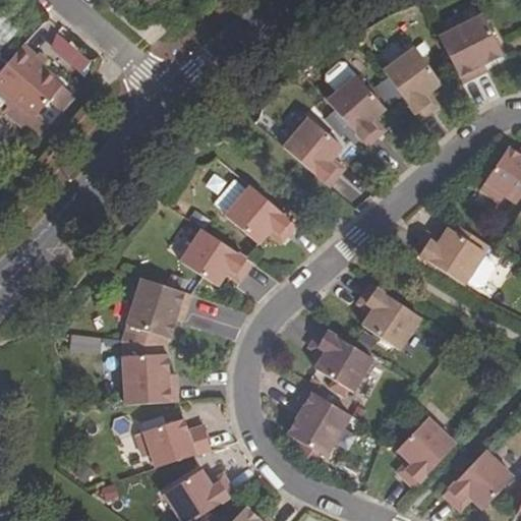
[(503,57),(482,16),(440,38),(463,84),(477,77),(474,70),(484,65),(503,57)]
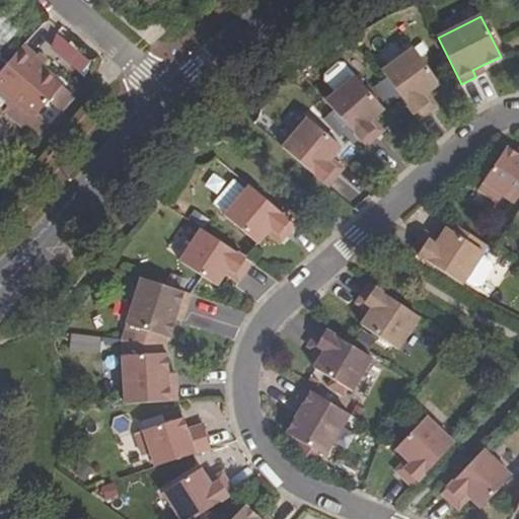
[(80,74),(90,59),(52,33),(42,49),(80,74)]
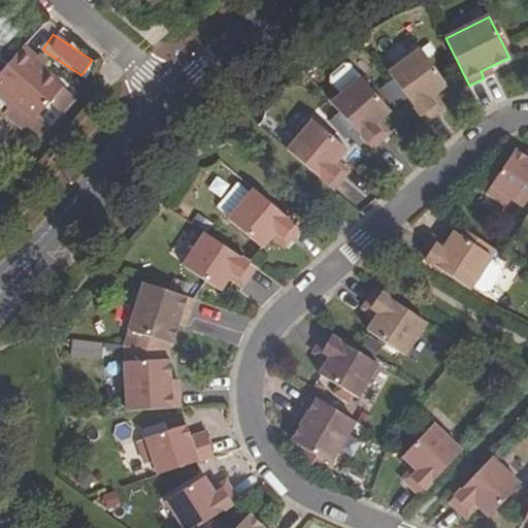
[(40,53),(27,41),(6,67),(0,73),(0,81),(20,99),(39,116),(67,81),(37,56),(40,53)]
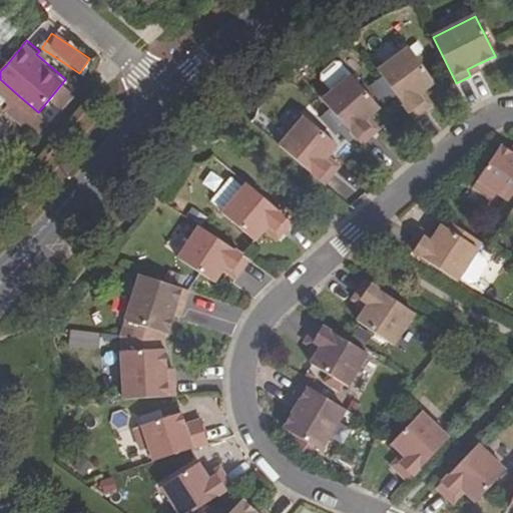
[(435,83),(409,48),(378,71),(413,118),(426,108),(417,96),(435,83)]
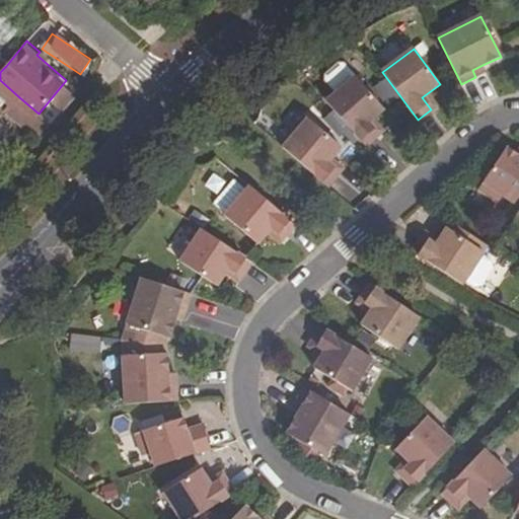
[(356,76),(345,64),(339,64),(329,72),(328,77),(340,90),(356,76)]
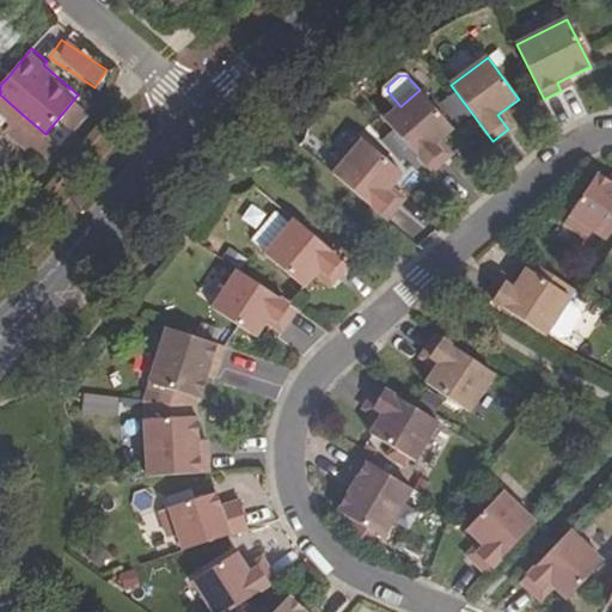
[(557,83),(561,91),(573,85),(569,77),(557,83)]
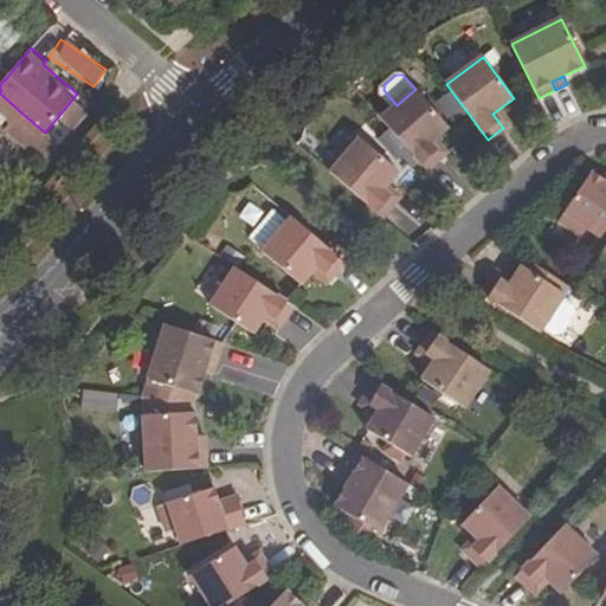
[(380,120),(426,171),(442,159),(429,144),(449,127),(416,89),(397,105),(380,120)]
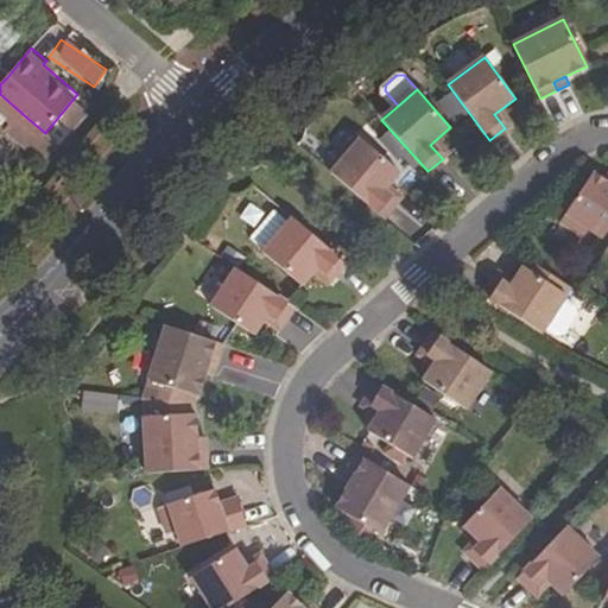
[(45,133),(23,114),(11,127),(33,146),(45,133)]
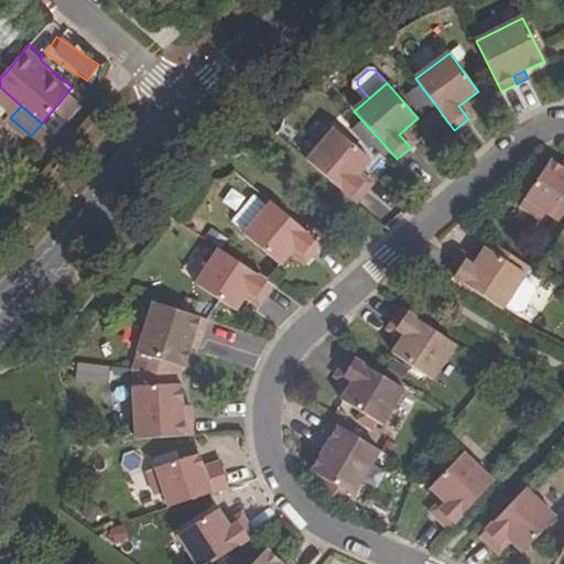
[(371,159),(334,129),(307,161),(357,203),(368,190),(355,177),(371,159)]
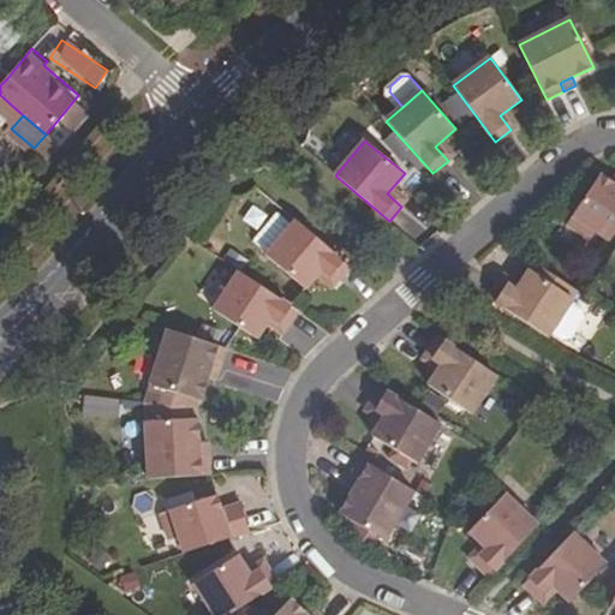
[(610,240),(614,232),(614,187),(613,184),(599,174),(566,225),(590,240),(596,232),(610,240)]
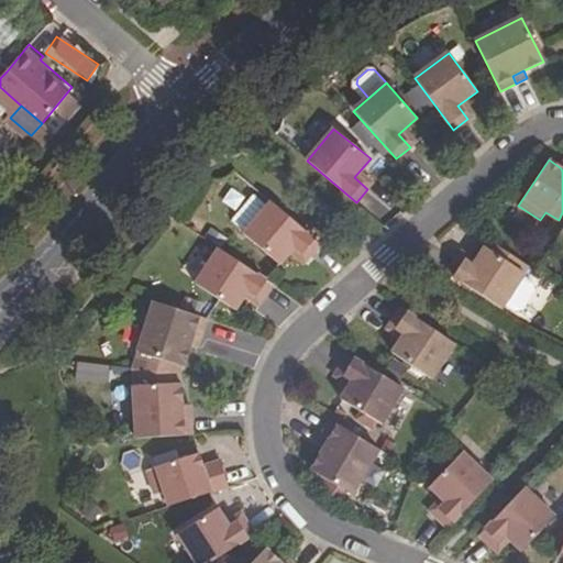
[(243,235),(267,207),(254,196),(231,224),(243,235)]
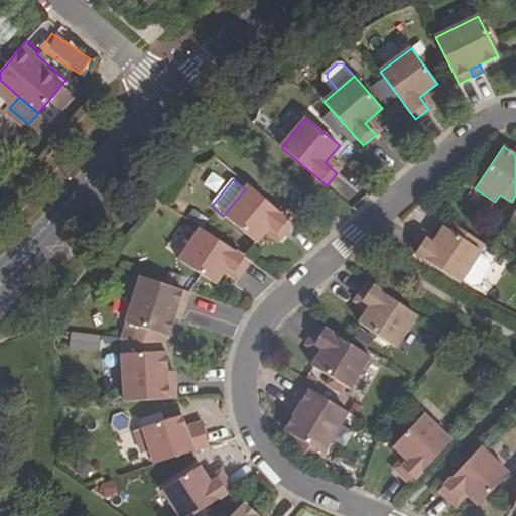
[(293,224),(249,185),(245,189),(223,216),(256,244),(270,226),(282,237),(293,224)]
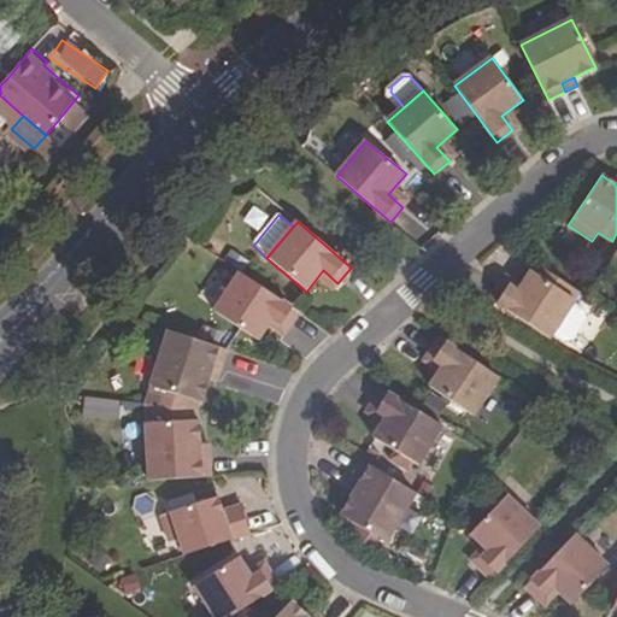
[(579,292),(535,264),(530,270),(575,299),(579,293),(579,292)]
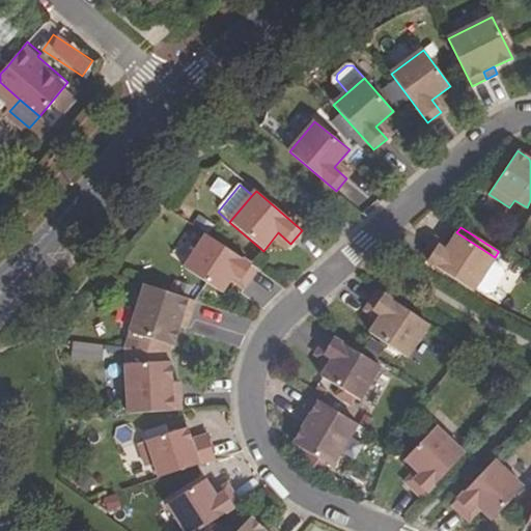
[(430,243),(421,257),(473,291),(490,266),(495,257),(456,232),(444,252),(430,243)]
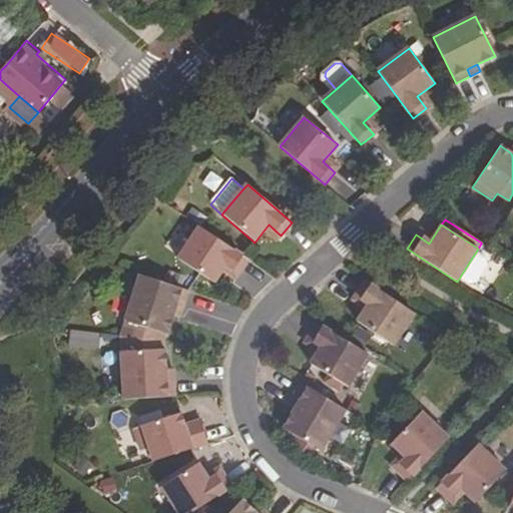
[(248,260),(199,227),(178,261),(214,284),(226,265),(239,274),(248,260)]
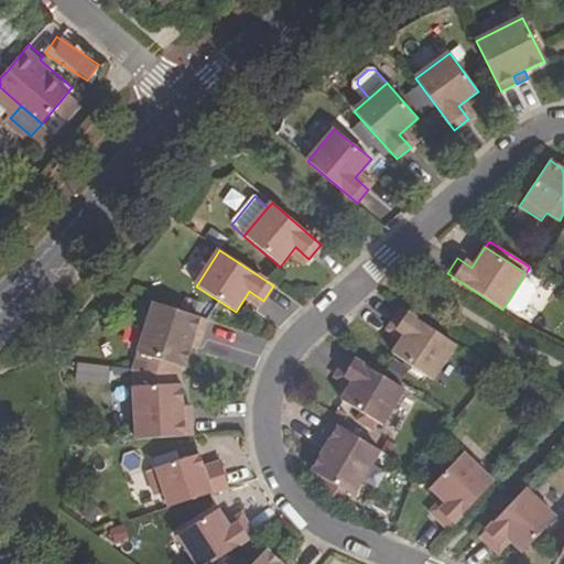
[(529,288),(520,282),(502,310),(511,315),(519,314),(531,295),(529,288)]
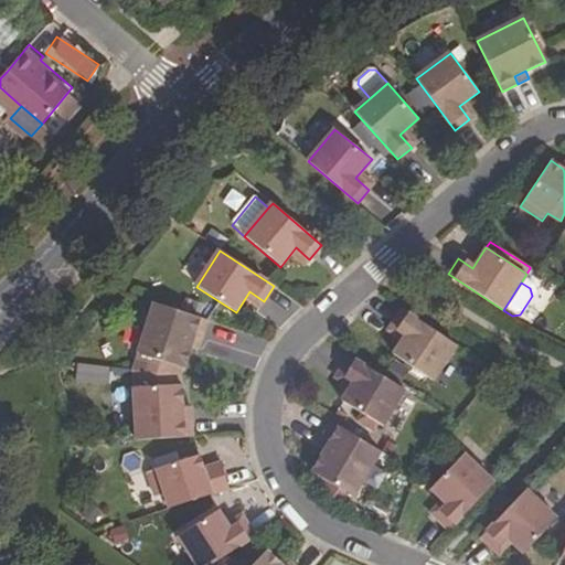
[(180,376),(182,368),(183,369),(191,347),(194,334),(202,338),(208,320),(153,302),(138,353),(134,370),(180,376)]
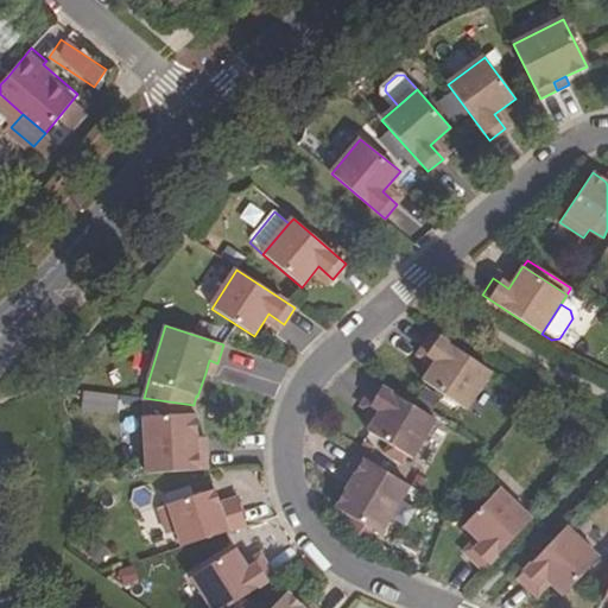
[(491,371),(432,333),(422,349),(437,359),(422,381),(464,410),(491,371)]
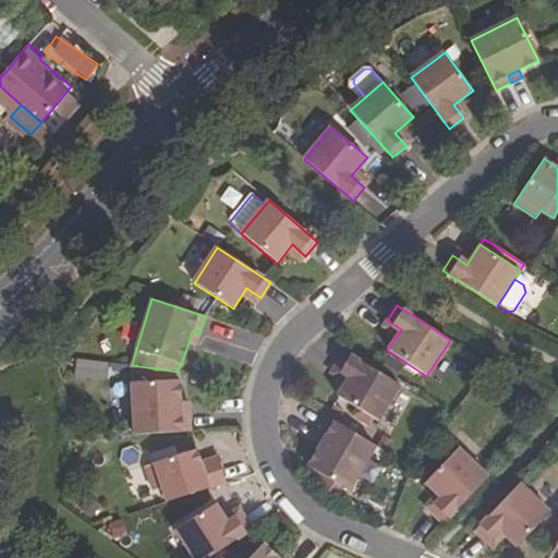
[(189,342),(195,344),(199,334),(192,330),(189,342)]
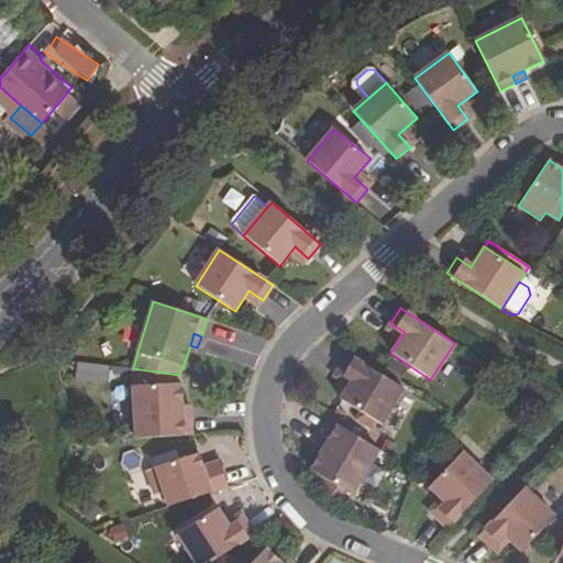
[(403,387),(348,354),(338,370),(353,379),(340,400),(381,424),(403,387)]
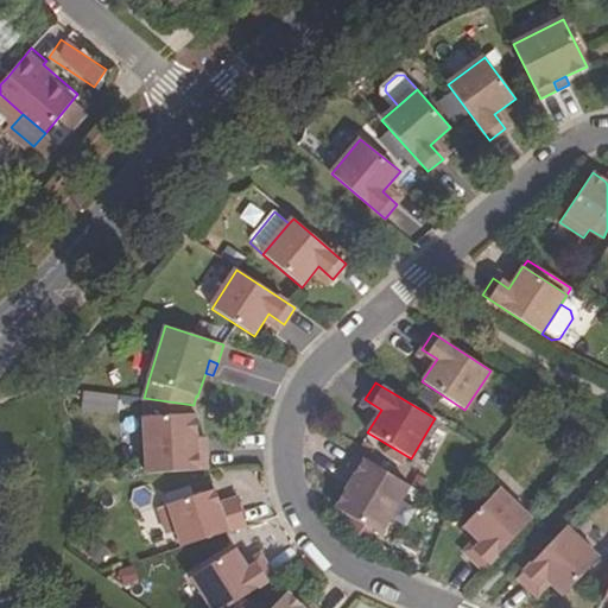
[(198,451),(197,439),(196,415),(194,415),(194,405),(144,398),(141,398),(143,417),(141,417),(144,474),(207,470),(206,451),(198,451)]
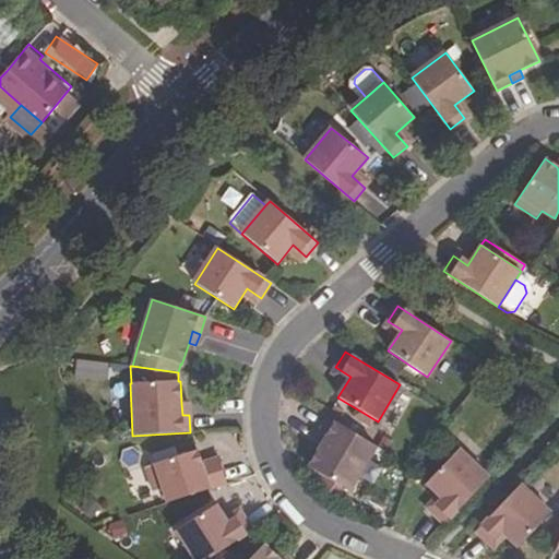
[(377,447),(329,418),(319,433),(325,437),(319,448),(308,466),(349,491),(377,447)]
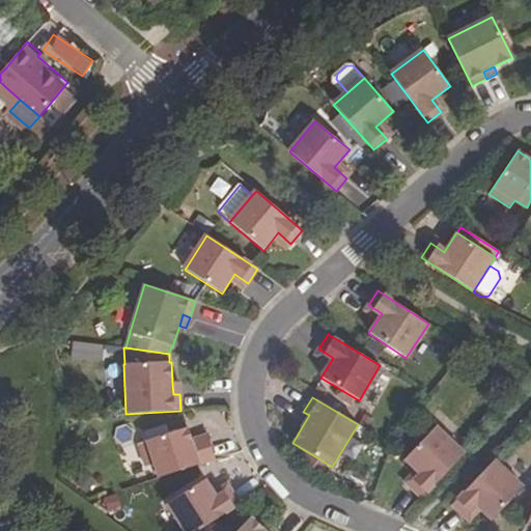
[(297,421),(303,425),(309,415),(303,412),(297,421)]
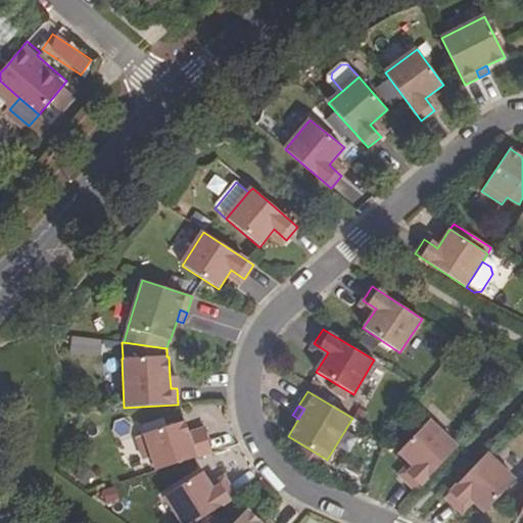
[(184,421),(135,437),(143,460),(151,457),(155,471),(211,453),(206,436),(189,442),(188,438),(188,434),(184,421)]
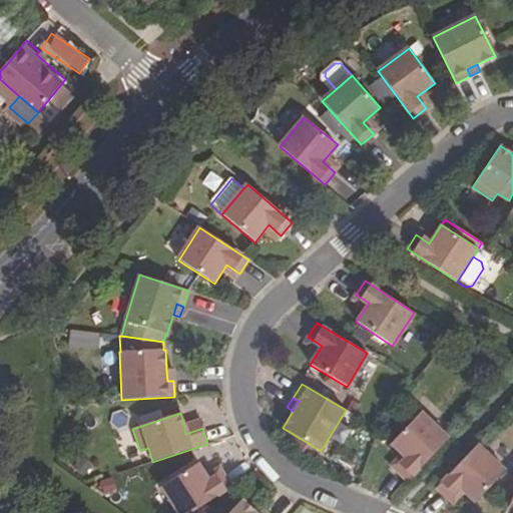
[(448,439),(420,413),(390,444),(407,459),(396,470),(408,481),(448,439)]
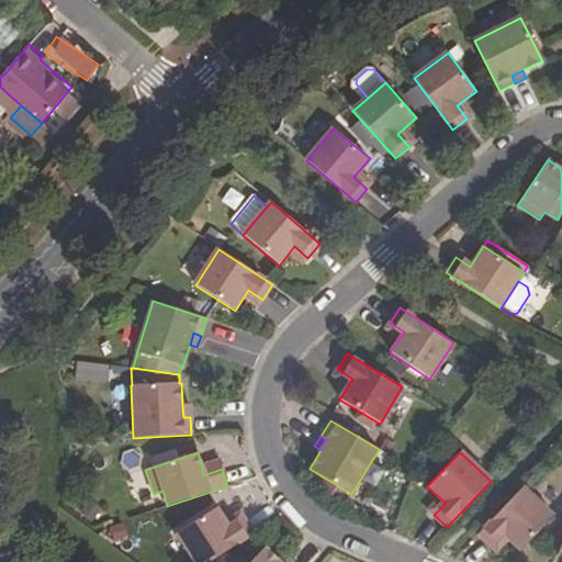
[(222,469),(218,461),(202,467),(202,471),(203,475),(222,469)]
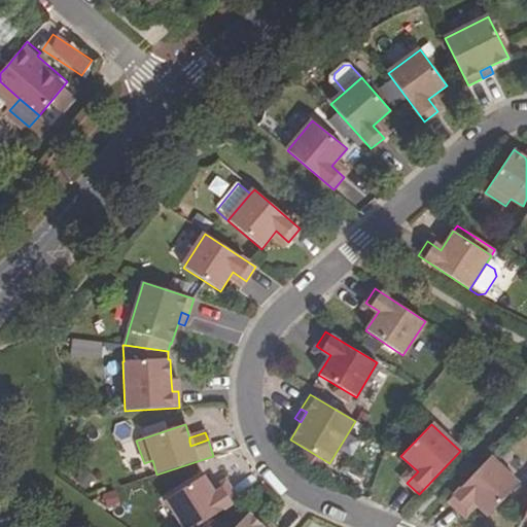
[(519,485),(490,457),(449,501),(460,513),(471,501),(489,518),(519,485)]
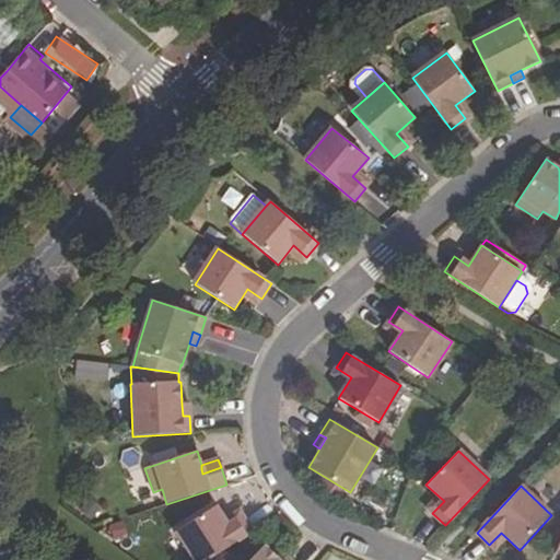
[(229,525),(216,505),(177,531),(195,559),(208,559),(254,532),(244,516),(229,525)]
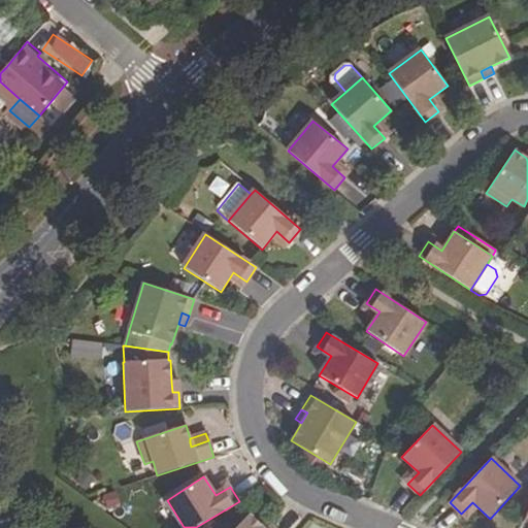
[(263,527),(249,515),(235,527),(263,527)]
